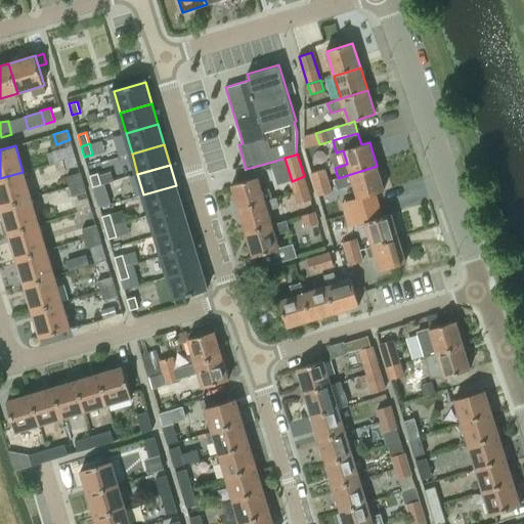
[(338,178),(334,179),(337,189),(353,184),(357,197),(377,191),(384,188),(377,166),(338,178)]
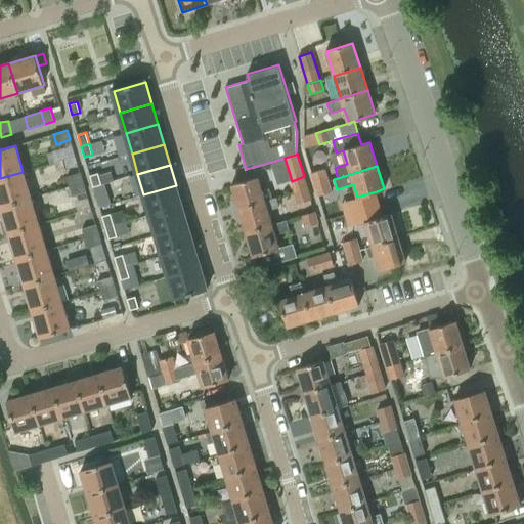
[(315,184),(328,181),(324,169),(312,173),(315,184)]
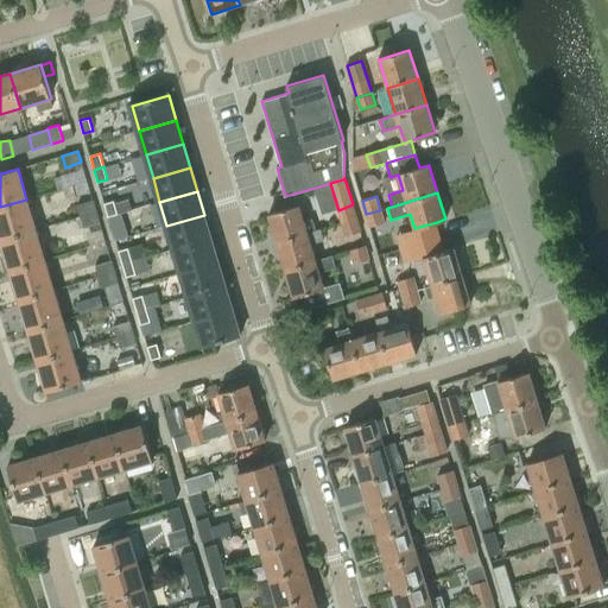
[(26,200),(0,207),(0,234),(1,240),(36,230),(26,200)]
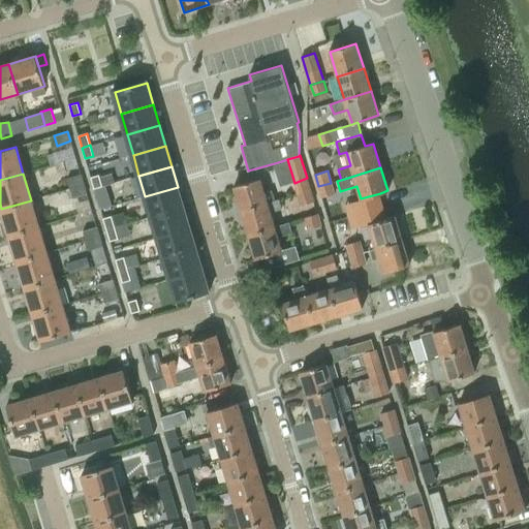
[(70,188),(84,184),(81,174),(67,178),(70,188)]
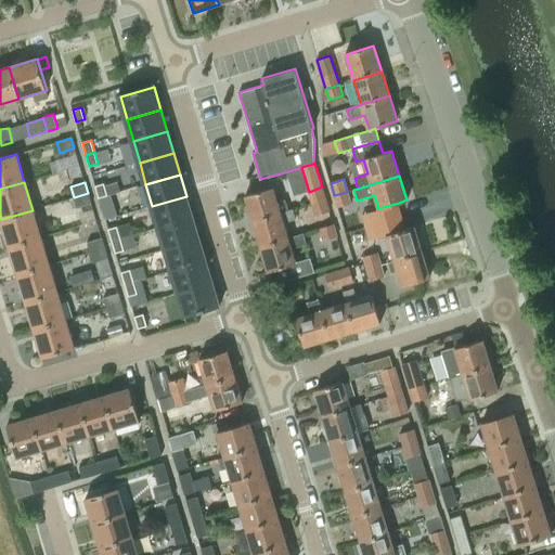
[(104,183),(95,185),(99,197),(107,195),(104,183)]
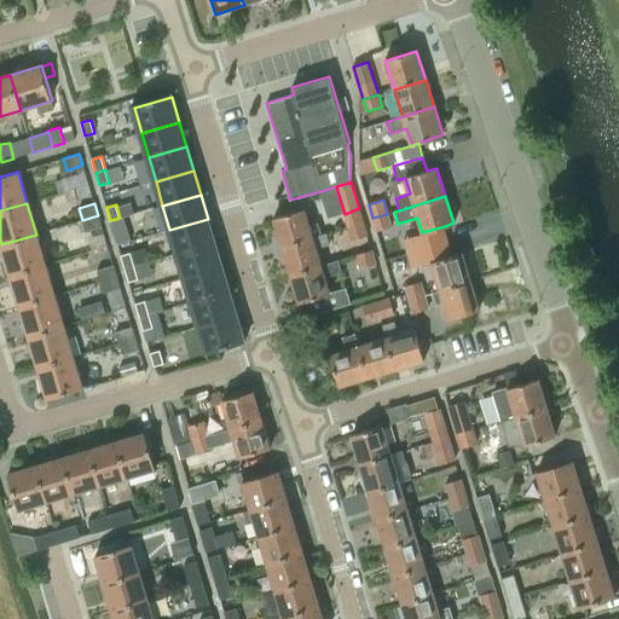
[(305,208),(273,218),(282,247),(313,237),(322,235),(318,223),(310,225),(305,208)]
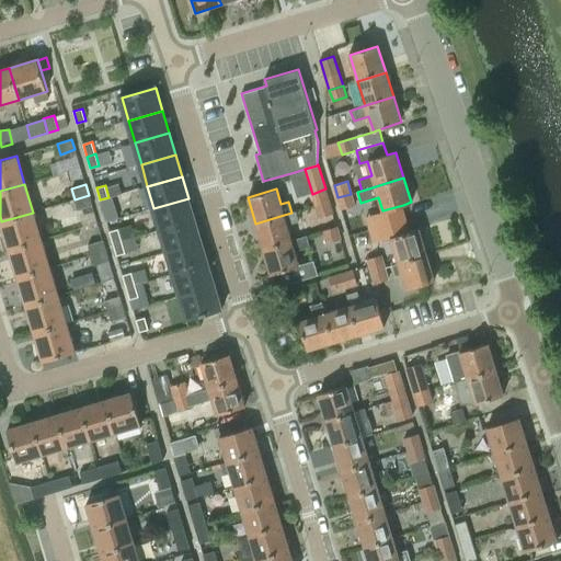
[(325,189),(312,194),(316,205),(330,201),(325,189)]
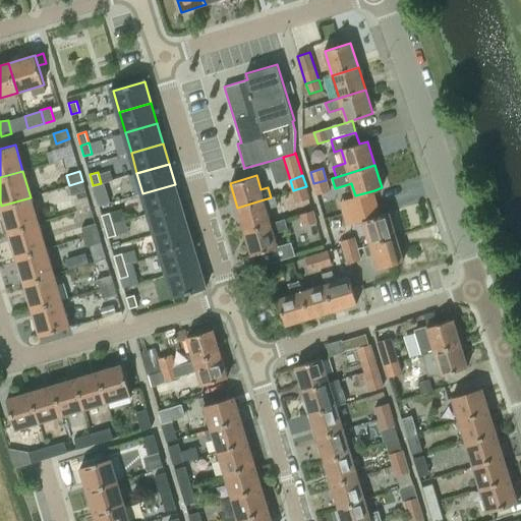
[(329,191),(326,180),(313,183),(316,194),(329,191)]
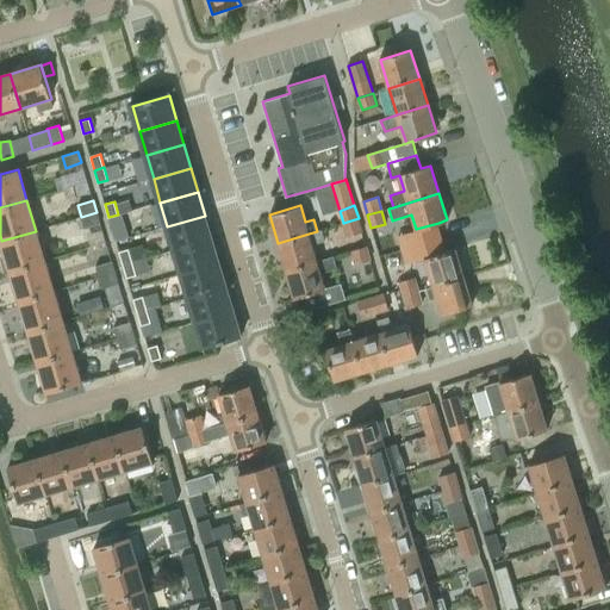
[(97,212),(81,217),(85,229),(100,224),(97,212)]
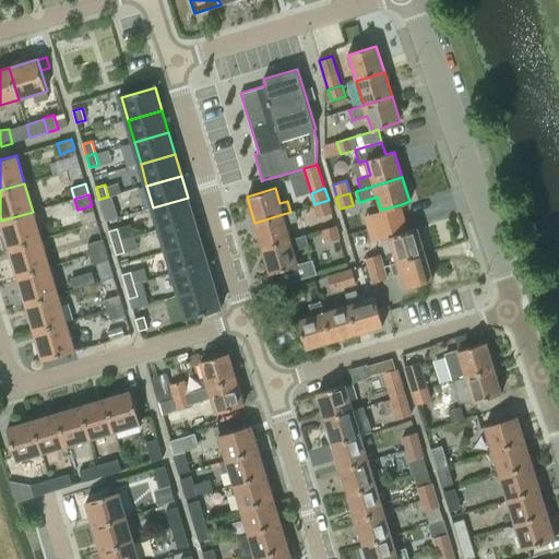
[(115,195),(102,199),(106,215),(119,212),(115,195)]
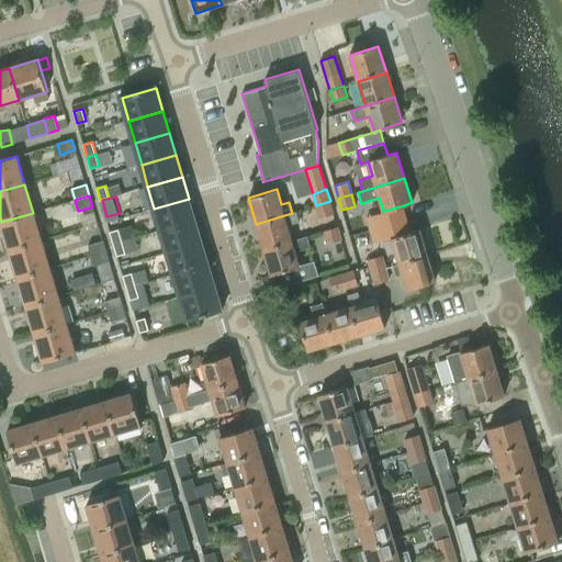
[(154,209),(160,231),(195,221),(189,199),(154,209)]
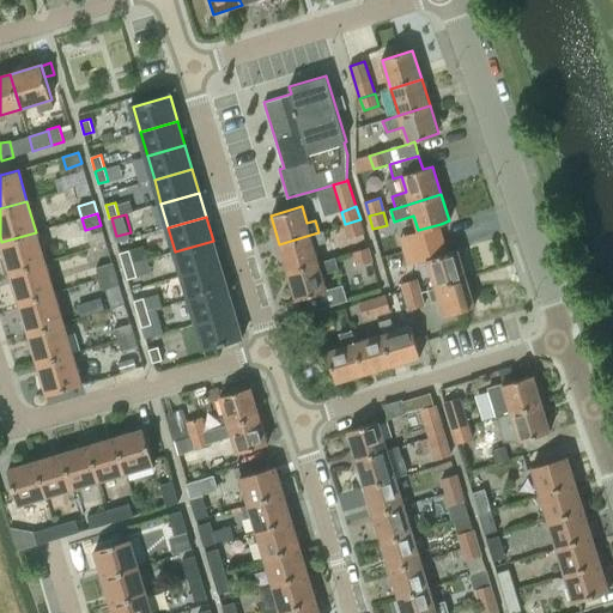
[(364,232),(360,219),(345,224),(350,237),(364,232)]
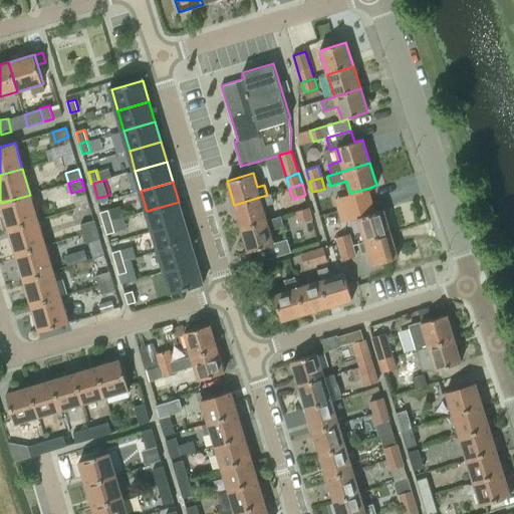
[(350,193),(341,196),(345,208),(372,199),(369,188),(350,193)]
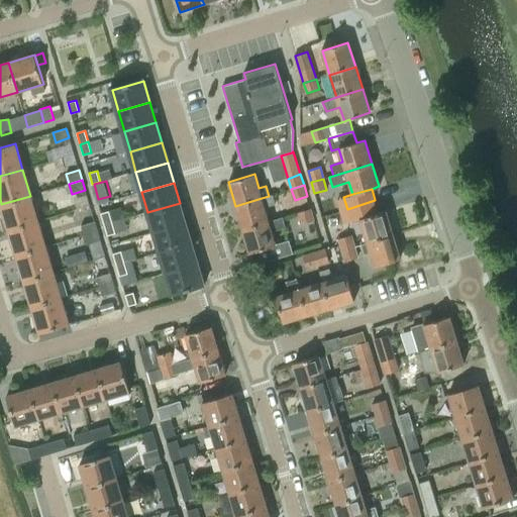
[(262,198),(235,206),(243,229),(269,221),(265,207),(275,204),(272,195),(269,196),(262,198)]
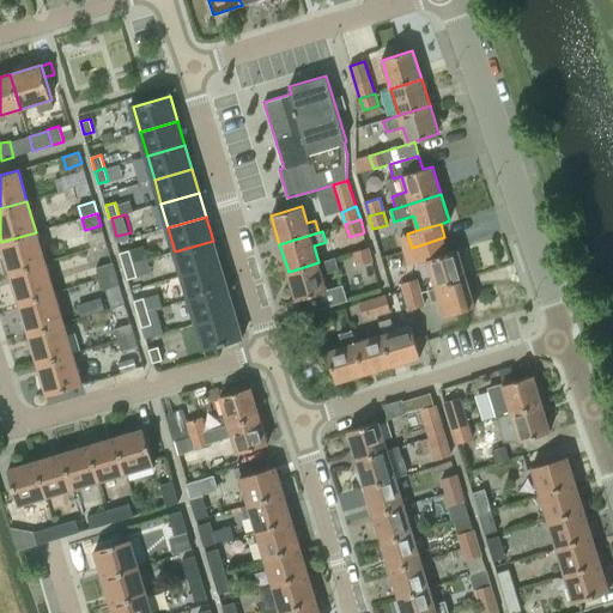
[(36,232),(1,242),(11,273),(46,262),(36,232)]
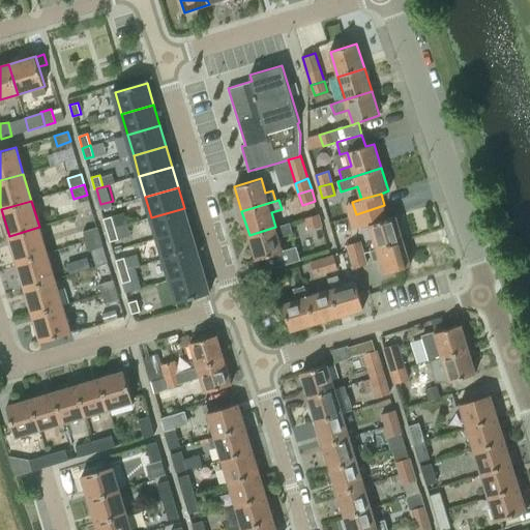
[(384,205),(356,214),(360,227),(369,224),(388,217),(384,205)]
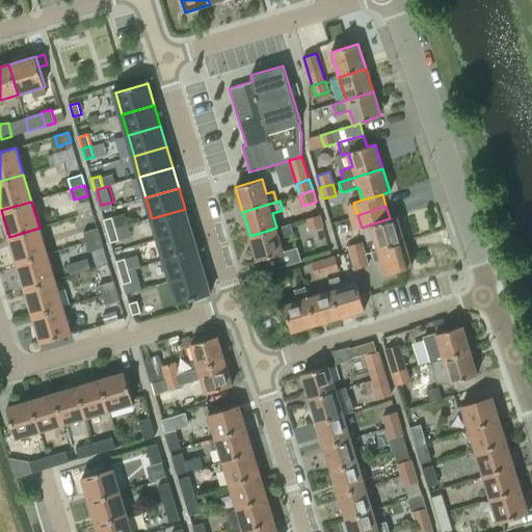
[(152,218),(158,239),(191,230),(185,209),(152,218)]
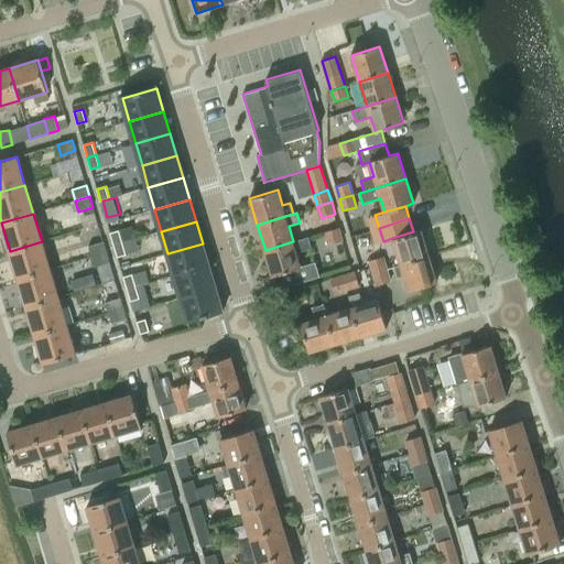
[(328,245),(334,242),(342,240),(338,228),(325,232),(328,245)]
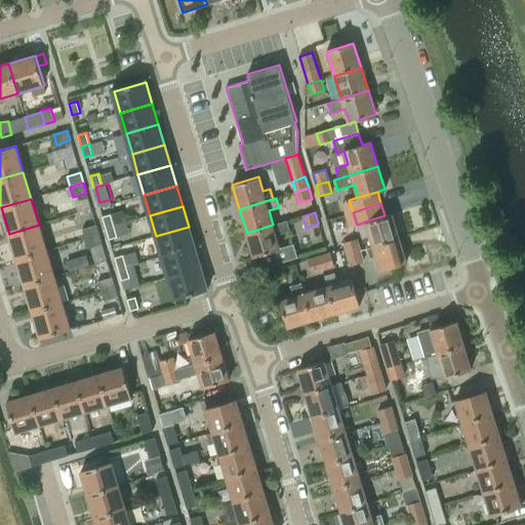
[(111,214),(103,216),(106,229),(114,227),(111,214)]
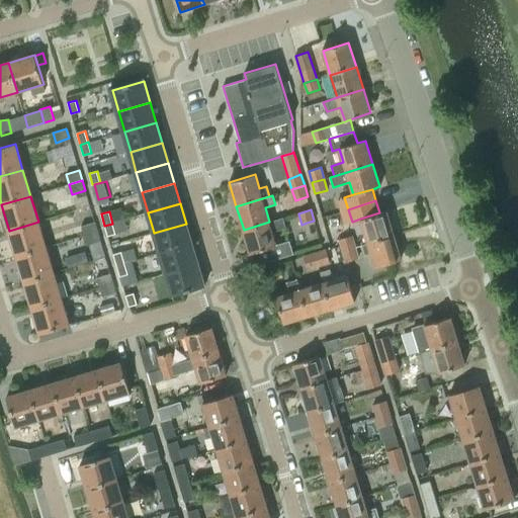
[(362,246),(394,236),(386,211),(361,220),(365,233),(359,235),(362,246)]
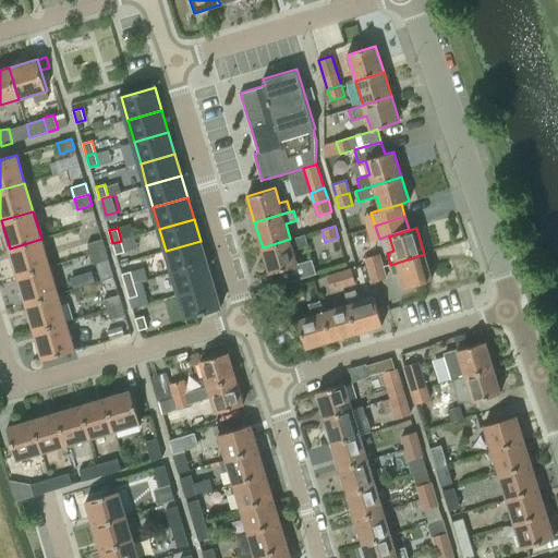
[(290,239),(263,247),(270,273),(277,270),(281,286),(314,276),(310,261),(298,264),(293,250),(307,245),(304,234),(290,239)]
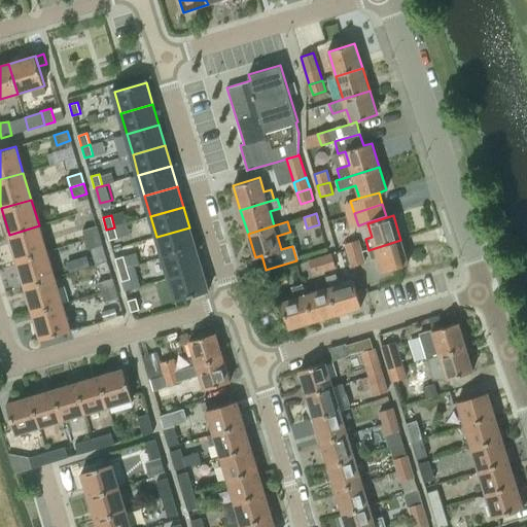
[(39,225),(9,235),(18,260),(46,252),(39,225)]
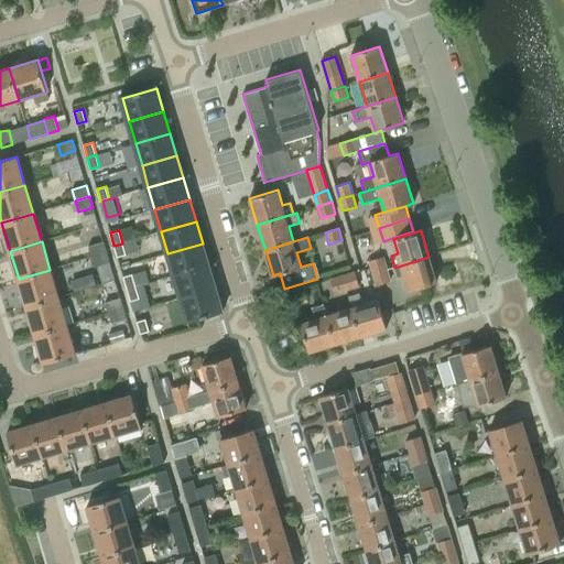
[(91,257),(106,252),(102,241),(88,246),(91,257)]
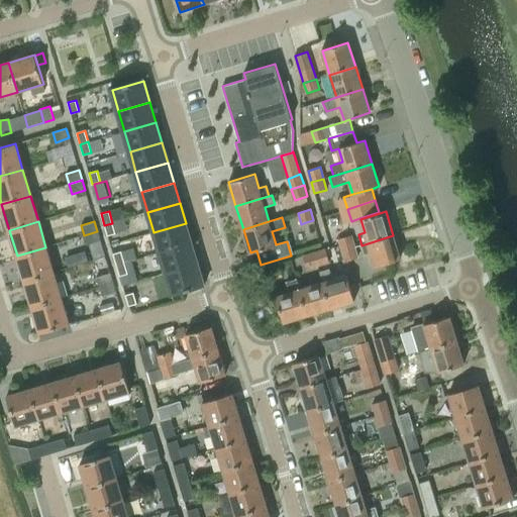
[(112,223),(104,225),(107,235),(115,233),(112,223)]
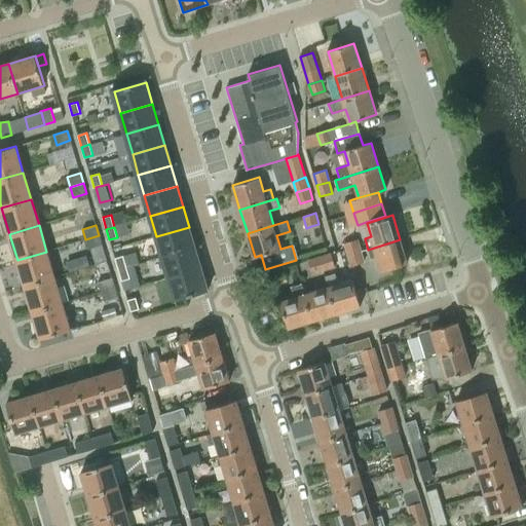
[(156,236),(162,257),(195,248),(189,227),(156,236)]
